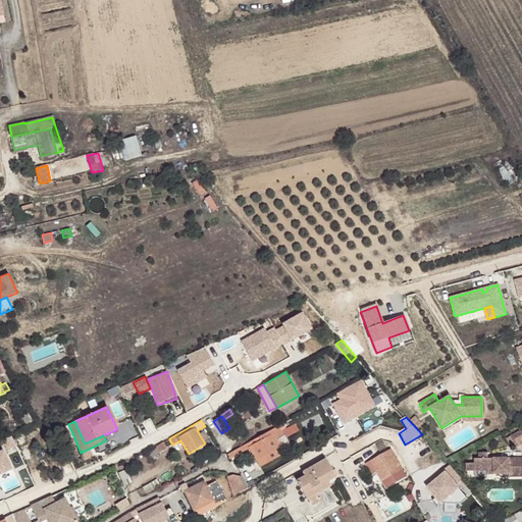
[(227,454),(230,459),(249,448),(256,460),(262,457),(266,464),(279,457),(275,450),(280,447),(275,438),(284,433),(285,436),(298,429),(295,423),(285,428),(282,423),(259,436),(252,440),(227,454)]
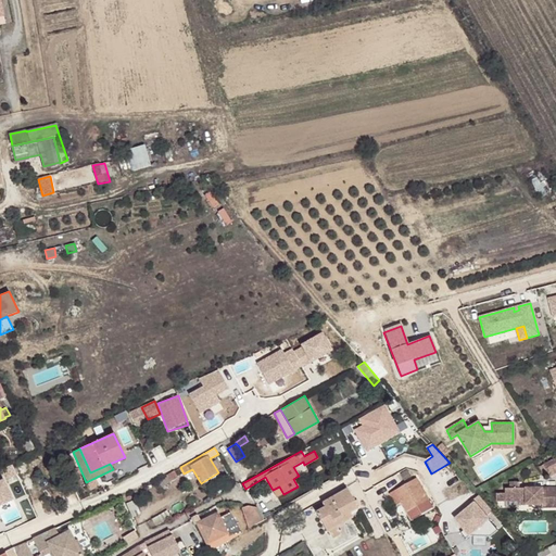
[(555,472),(555,457),(539,467),(543,476),(547,474),(550,477),(555,472)]
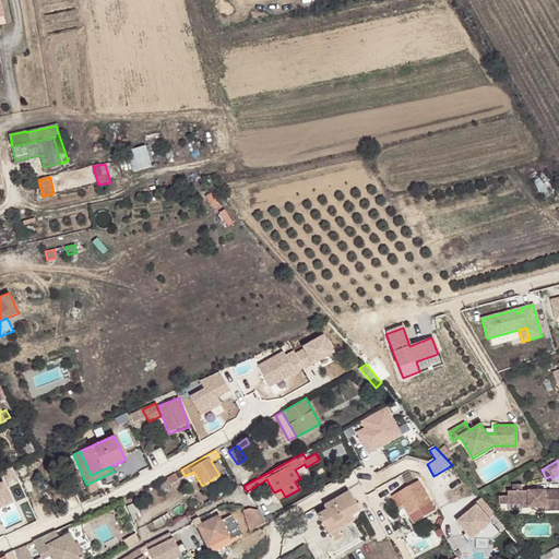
[(371,470),(375,475),(383,471),(380,465),(371,470)]
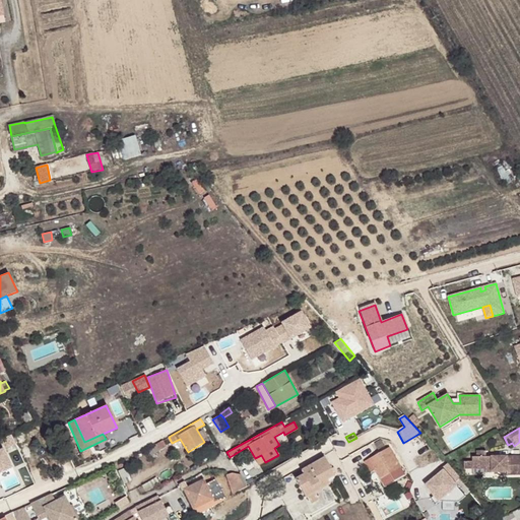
[(348,442),(345,437),(339,441),(342,446),(348,442)]
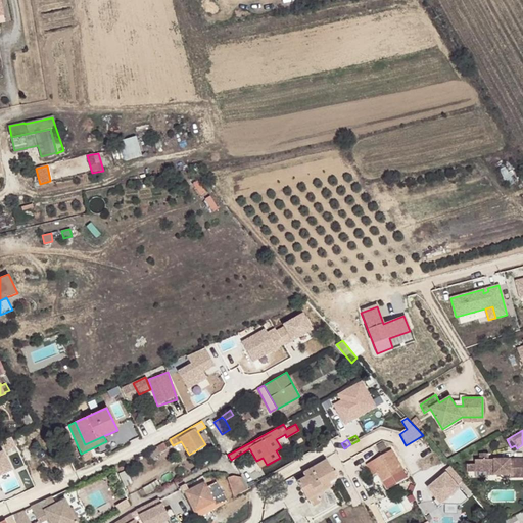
[(156,447),(159,453),(167,448),(163,443),(156,447)]
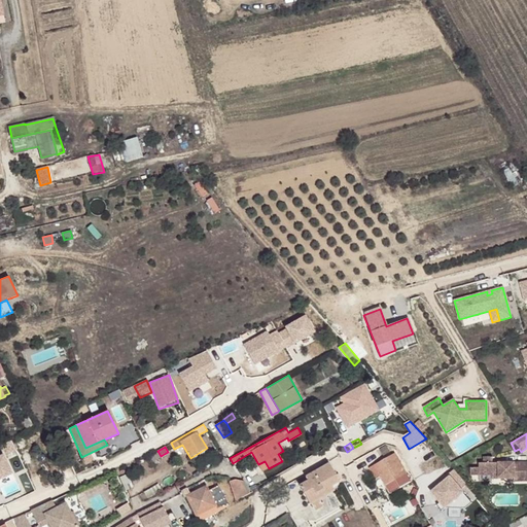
[(380,477),(390,493),(411,482),(394,453),(374,465),(375,466),(380,477)]
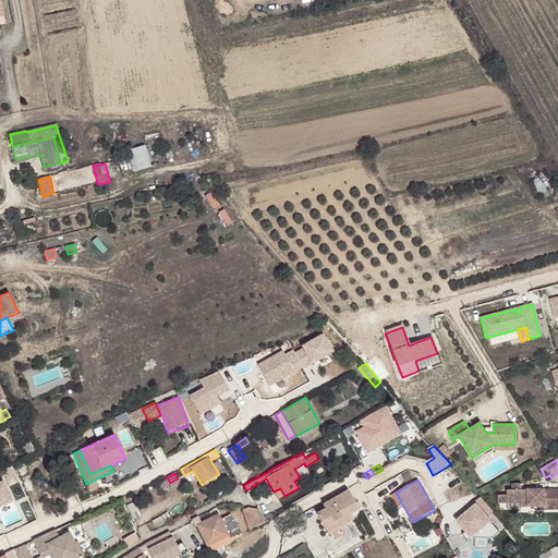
[(507,495),(507,502),(521,502),(521,506),(544,506),(544,509),(557,509),(557,489),(522,490),(522,483),(512,484),(512,490),(507,490),(507,495)]
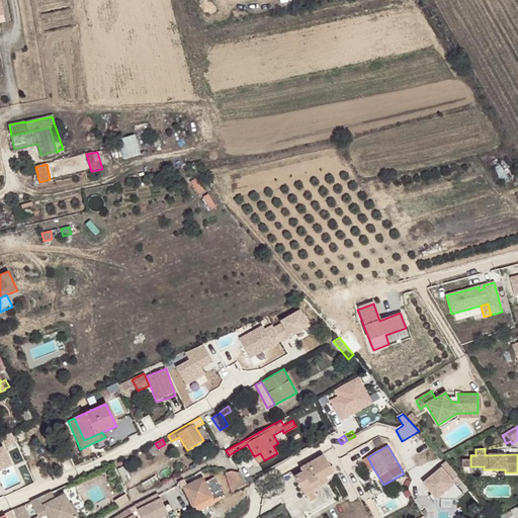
[(264,460),(260,453),(254,456),(258,463),(264,460)]
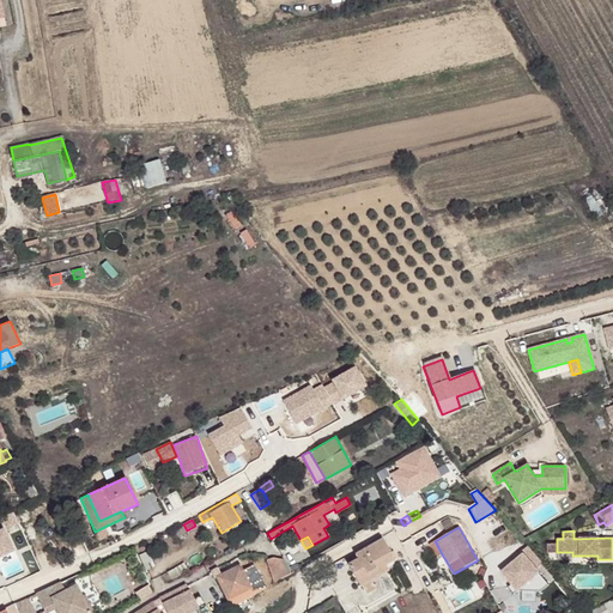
[(345,559),(360,586),(371,580),(368,575),(386,565),(394,559),(382,538),(345,559)]
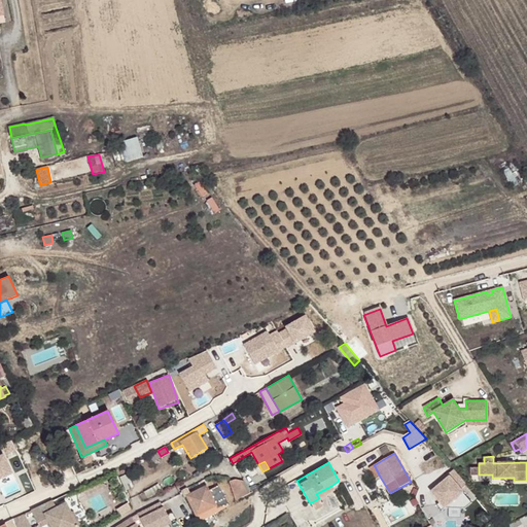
[(371,469),(376,479),(380,477),(375,466),(371,469)]
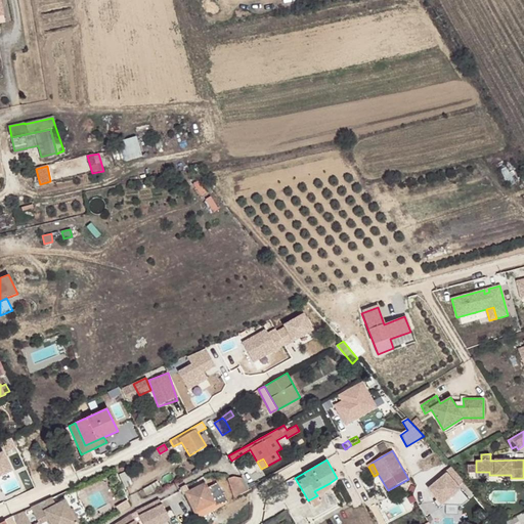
[(445,481),(439,473),(435,475),(441,484),(445,481)]
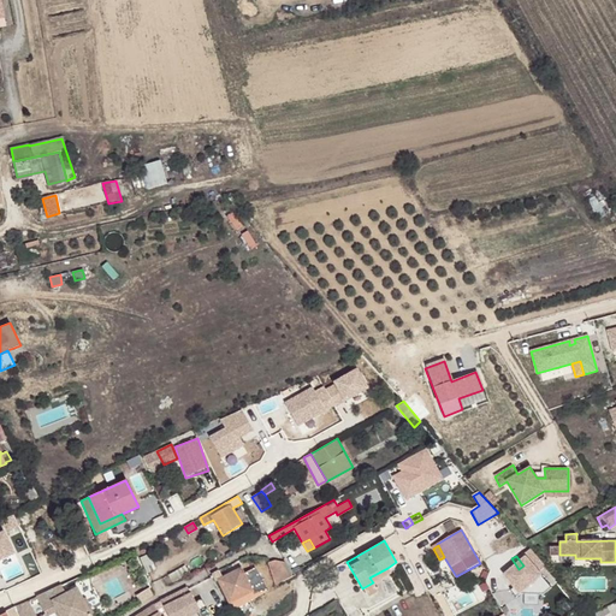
[(289,569),(292,575),(300,570),(292,557),(284,562),(289,569)]
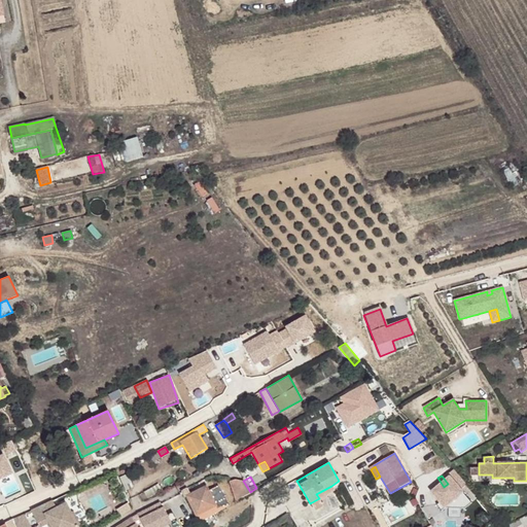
[(229,482),(233,494),(247,487),(243,481),(235,479),(229,482)]
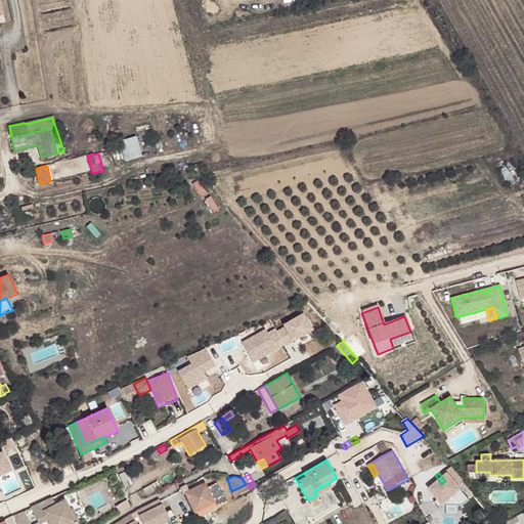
[(185,493),(194,513),(207,507),(215,503),(205,483),(188,490),(185,484),(179,487),(180,488),(182,493),(183,494),(185,493)]
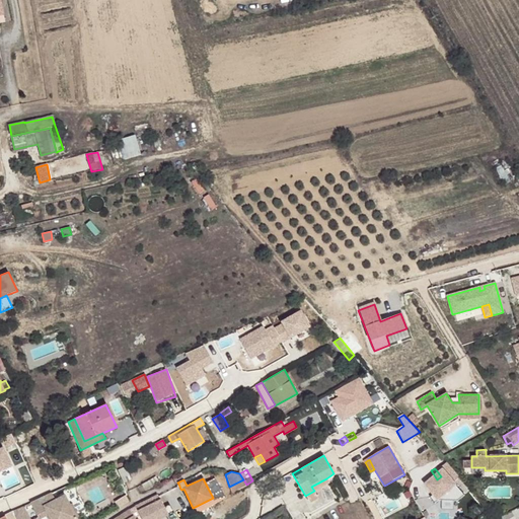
[(326,478),(311,487),(314,491),(328,483),(326,478)]
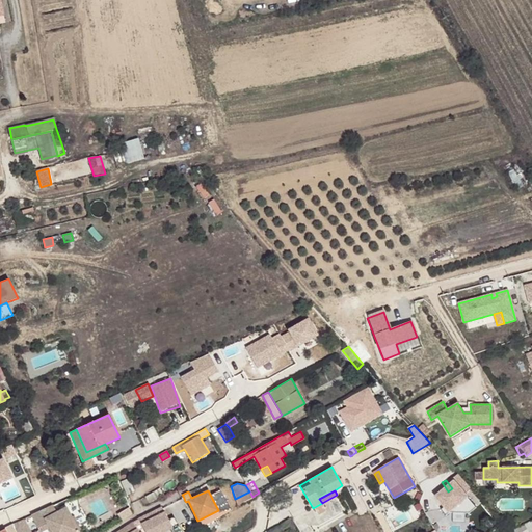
[(235,499),(237,505),(253,497),(249,491),(235,499)]
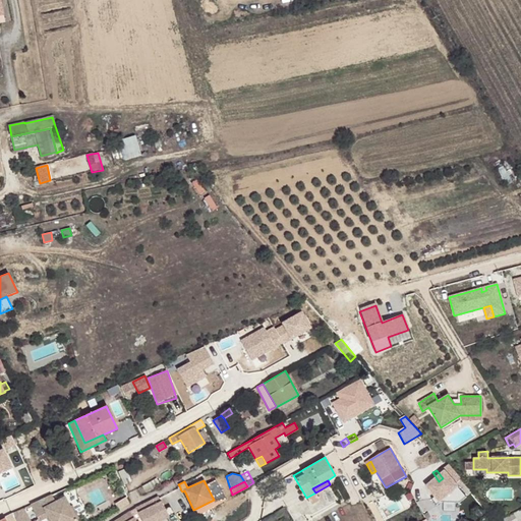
[(167,491),(169,497),(181,490),(179,485),(167,491)]
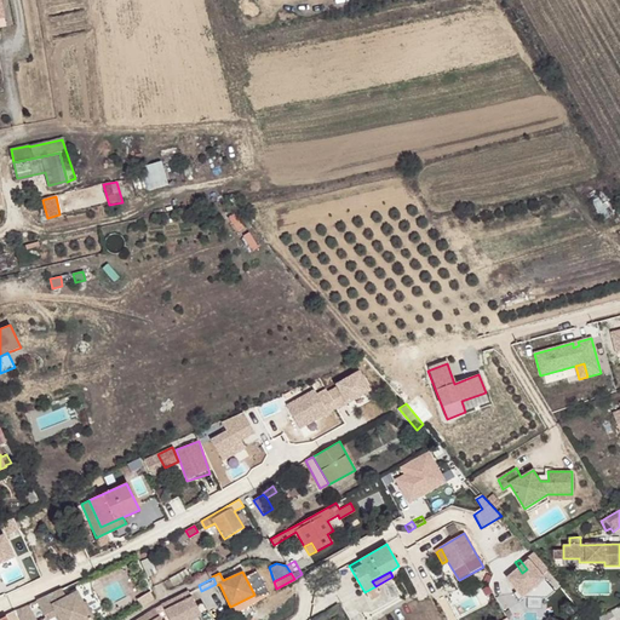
[(36,601),(46,619),(57,614),(59,619),(86,619),(90,619),(82,604),(76,592),(65,597),(61,589),(36,601)]
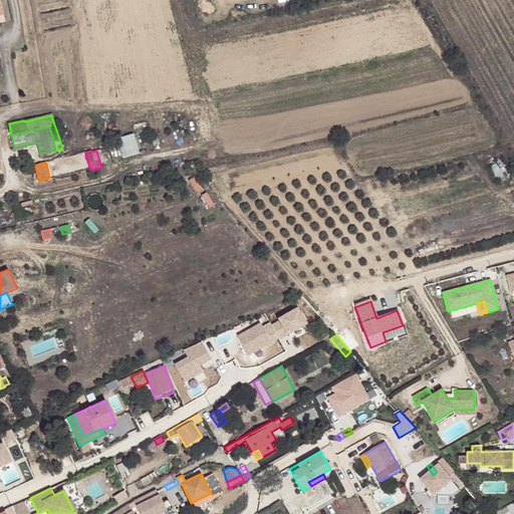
[(113,496),(117,503),(127,497),(123,490),(113,496)]
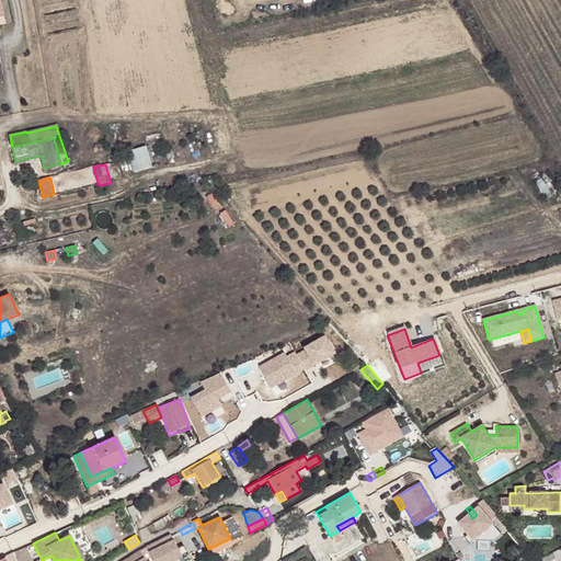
[(149,552),(152,560),(171,560),(182,557),(173,540),(149,552)]
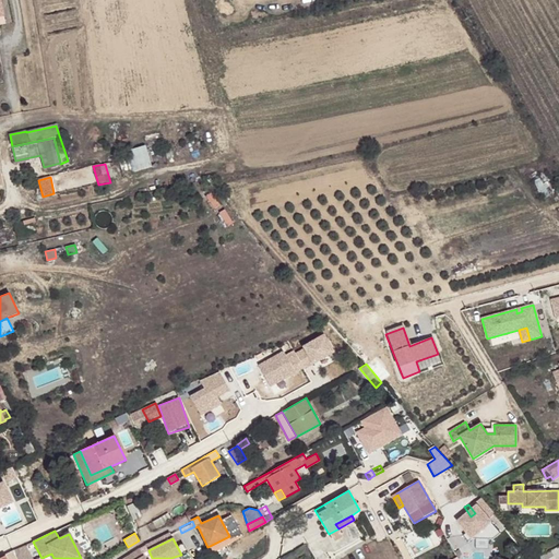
[(221,540),(207,547),(211,552),(224,546),(221,540)]
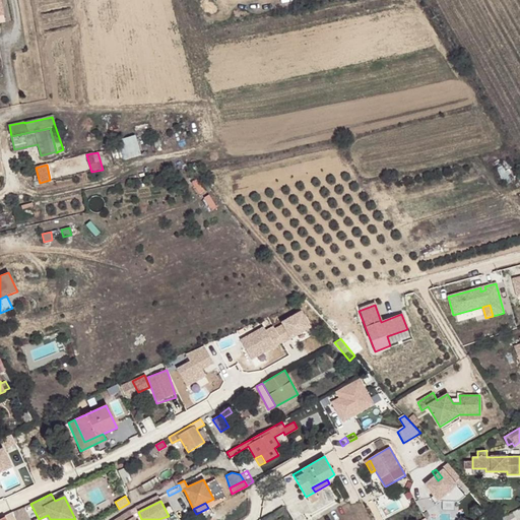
[(78,517),(72,505),(69,507),(75,519),(78,517)]
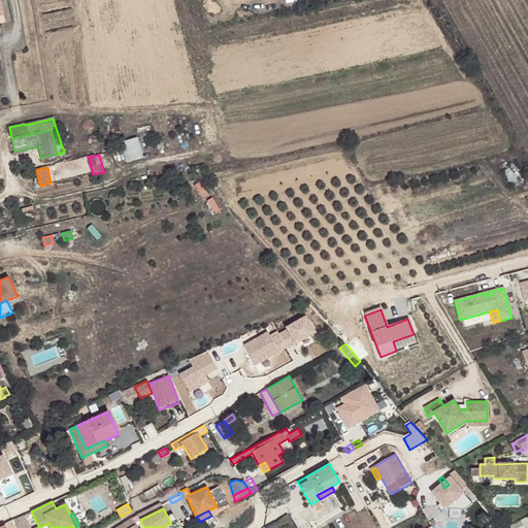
[(0,527),(30,527),(24,515),(4,524),(4,525),(0,527)]
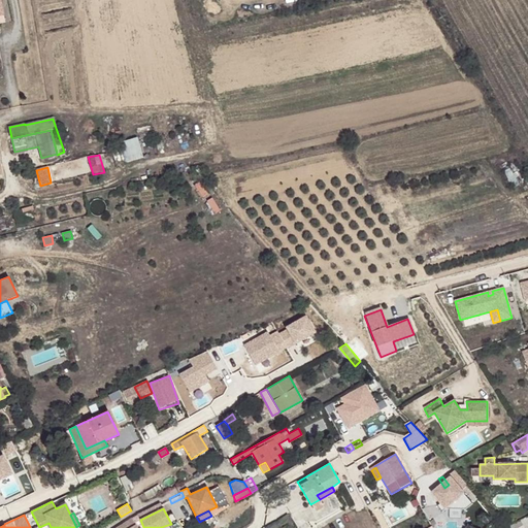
[(136,527),(134,523),(131,518),(114,527),(136,527)]
